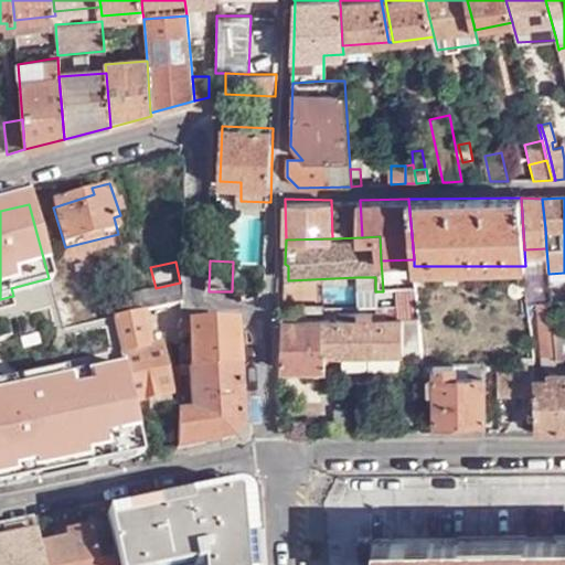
[(537,266),(525,266),(528,292),(529,306),(540,305),(537,266)]
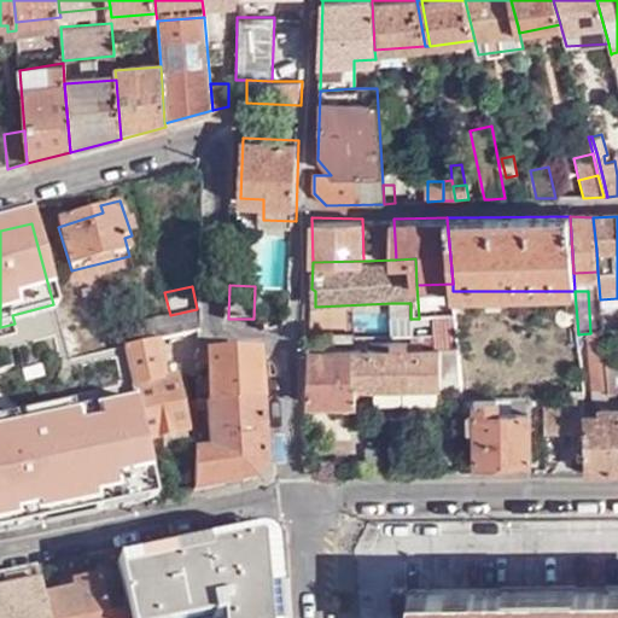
[(410,303),(391,303),(392,319),(410,319),(410,303)]
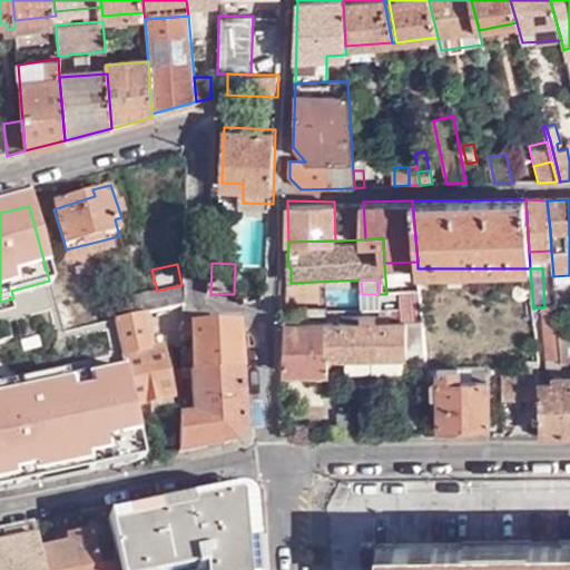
[(131,315),(183,304),(184,286),(184,285),(182,285),(157,291),(133,296),(131,315)]
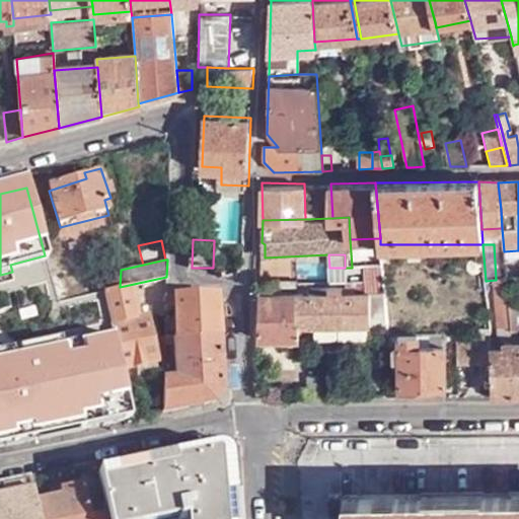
[(486,281),(485,269),(477,269),(475,265),(469,265),(466,269),(467,275),(472,278),(474,303),(487,302),(486,281)]
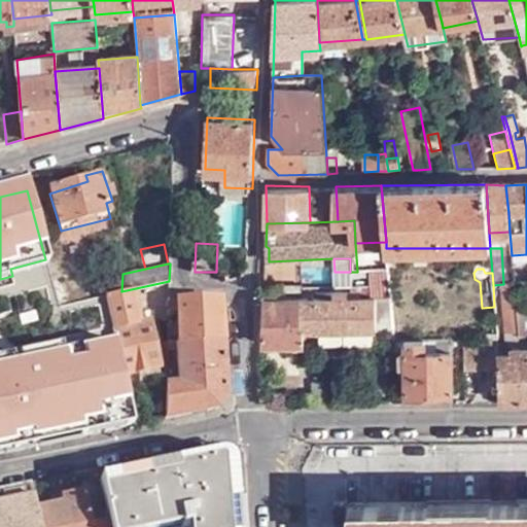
[(387,271),(364,272),(365,300),(390,300),(387,271)]
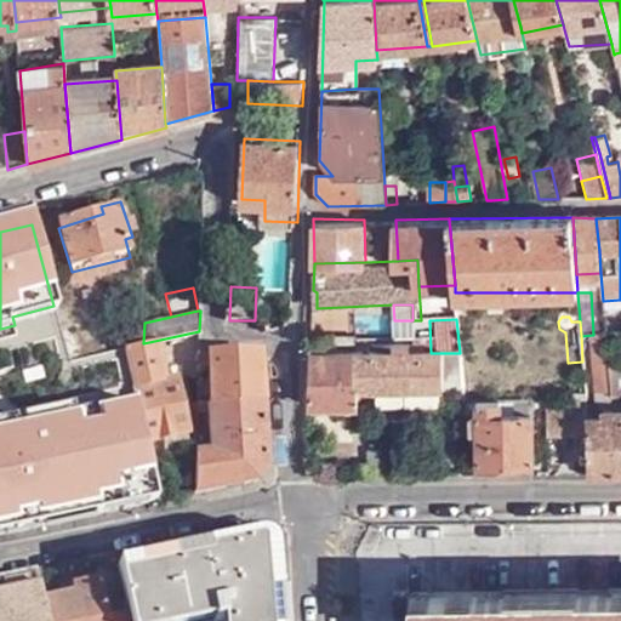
[(73,359),(123,348),(118,328),(101,331),(98,320),(63,328),(67,340),(68,342),(69,346),(73,359)]
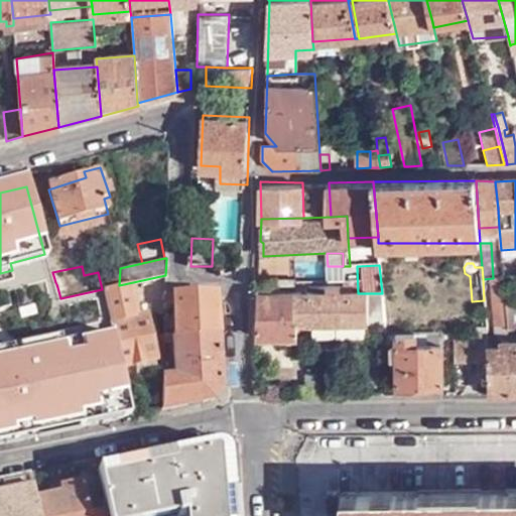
[(102,289),(119,285),(120,268),(98,272),(102,289)]
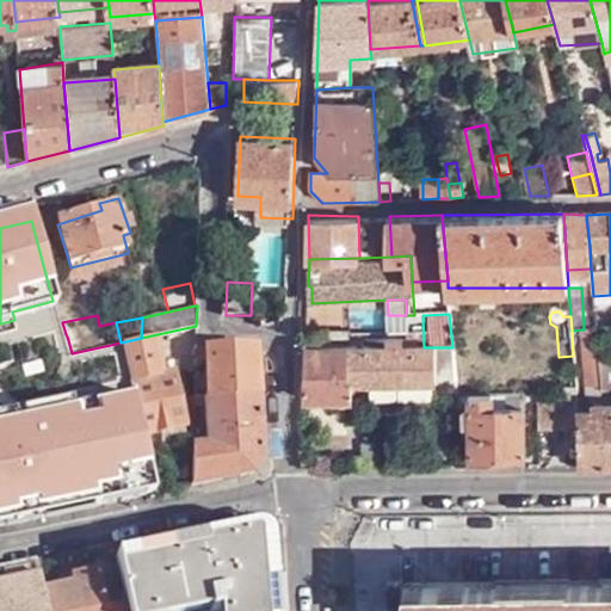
[(596,328),(584,329),(586,386),(599,386),(598,363),(596,328)]
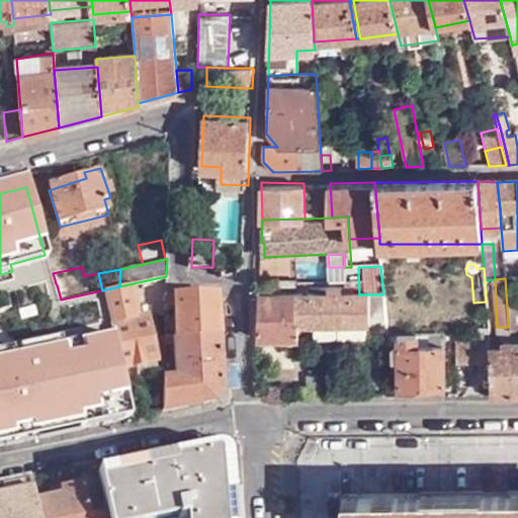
[(132,297),(166,287),(167,279),(102,292),(105,307),(116,354),(119,368),(160,360),(149,314),(138,318),(132,297)]
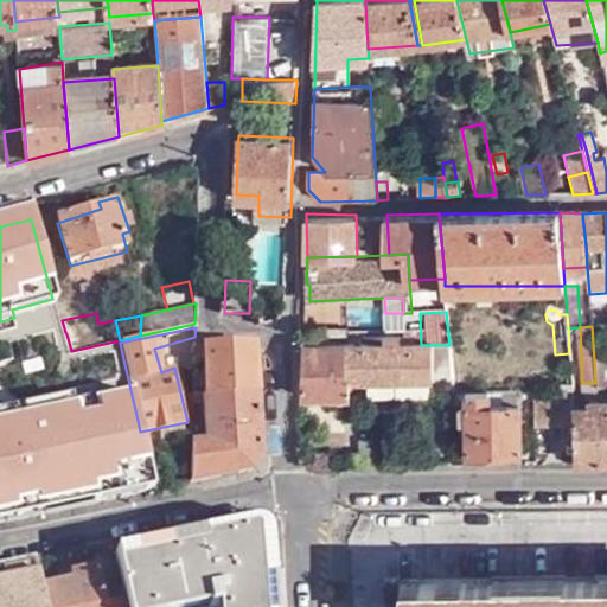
[(364,347),(346,347),(350,395),(357,394),(357,382),(371,381),(452,378),(449,345),(421,345),(410,346),(364,347)]
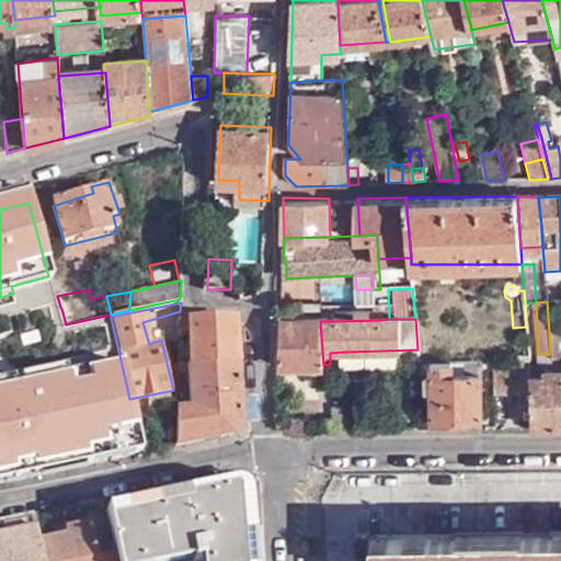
[(235,320),(190,321),(190,364),(237,363),(235,320)]
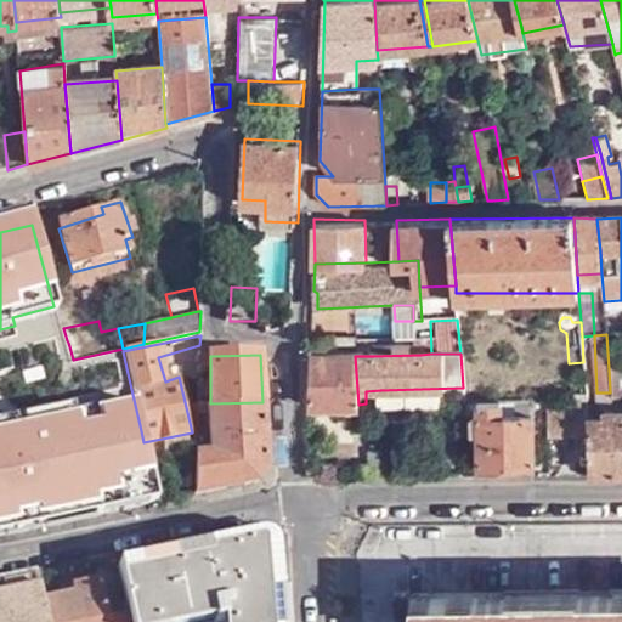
[(355,356),(314,355),(310,410),(360,408),(358,405),(355,356)]
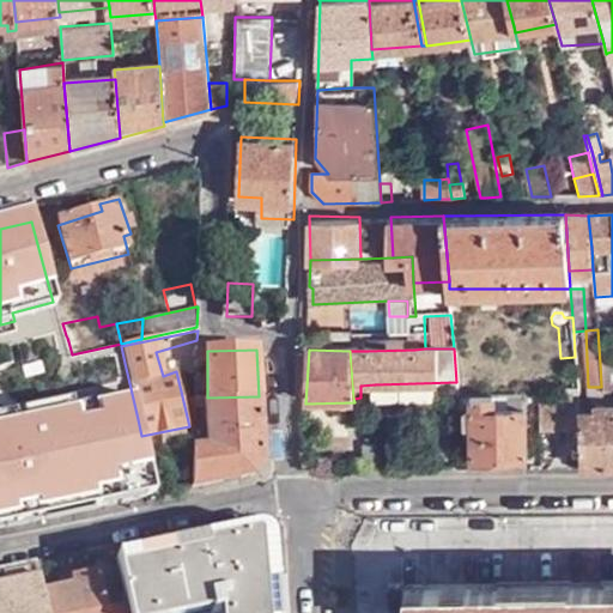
[(600,364),(601,387),(601,392),(612,392),(612,356),(600,357),(600,364)]
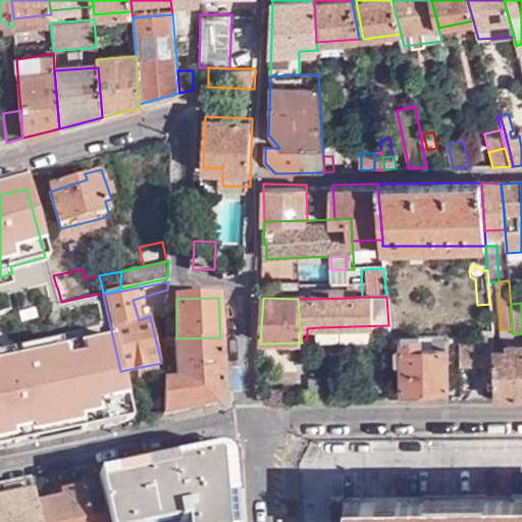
[(389,336),(388,325),(319,327),(320,338),(389,336)]
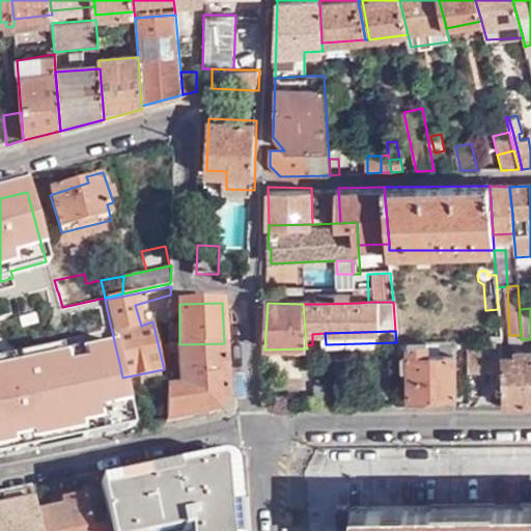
[(224,343),(179,344),(179,382),(168,382),(166,423),(220,412),(227,396),(224,343)]
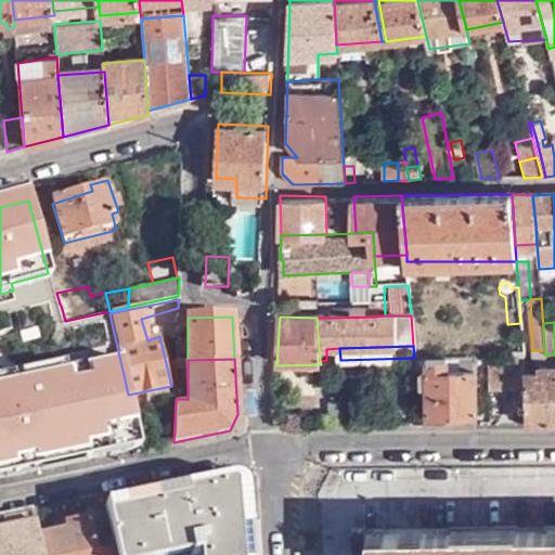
[(414,360),(415,372),(428,372),(429,415),(477,416),(476,360),(414,360)]
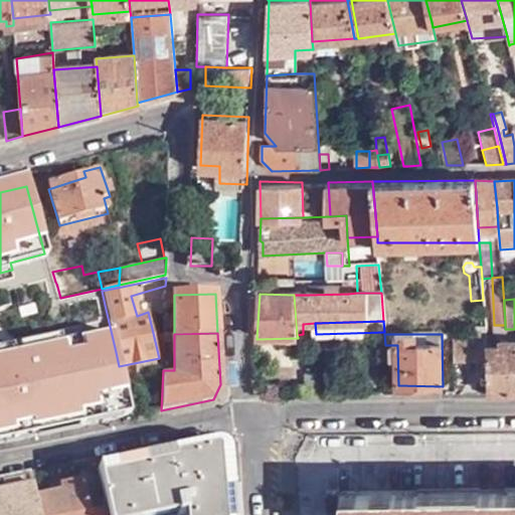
[(487,361),(486,349),(486,336),(455,337),(456,362),(487,361)]
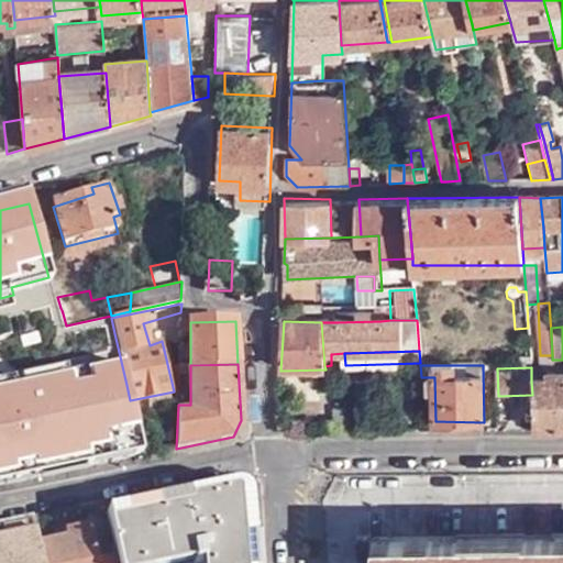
[(0,394),(0,470),(13,467),(14,473),(67,462),(66,456),(105,449),(106,454),(138,449),(133,422),(122,370),(89,376),(90,382),(70,386),(69,381),(0,394)]
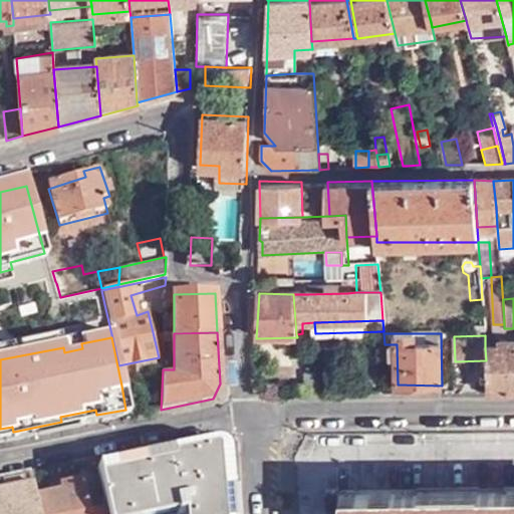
[(488,395),(513,394),(513,341),(501,342),(501,348),(485,348),(486,360),(488,395)]
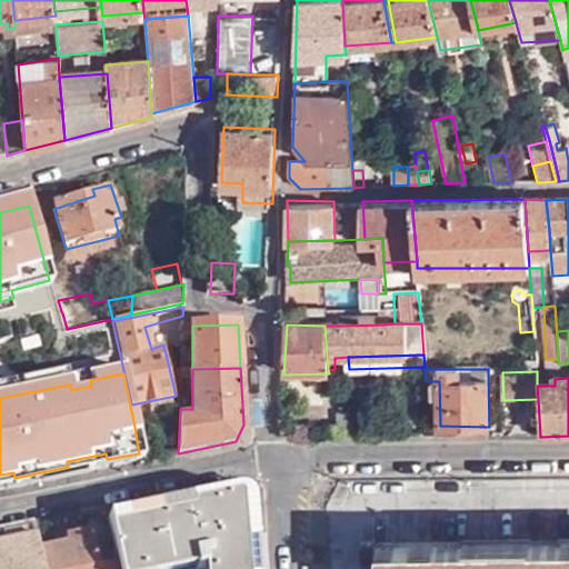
[(243,486),(105,515),(117,568),(260,568),(261,493),(243,486)]
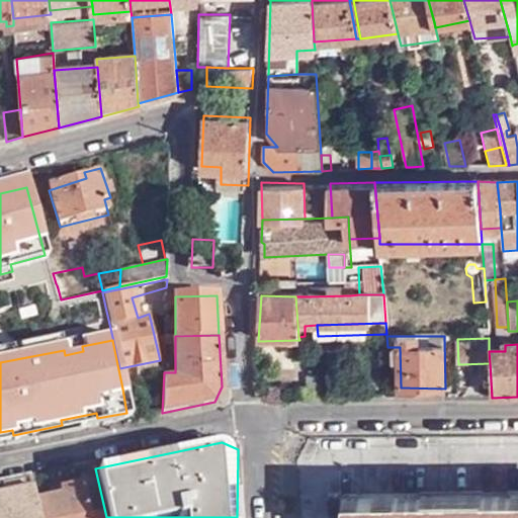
[(62,497),(30,504),(31,507),(33,517),(104,517),(104,516),(91,517),(90,517),(82,484),(60,488),(62,497)]
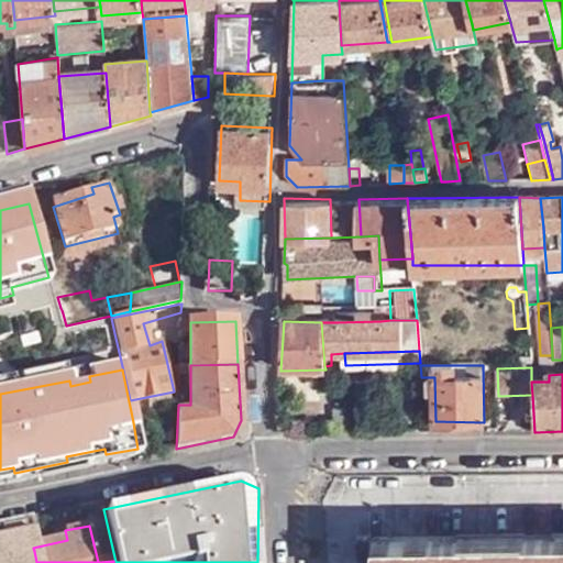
[(562,562),(562,536),(375,537),(375,562),(562,562)]
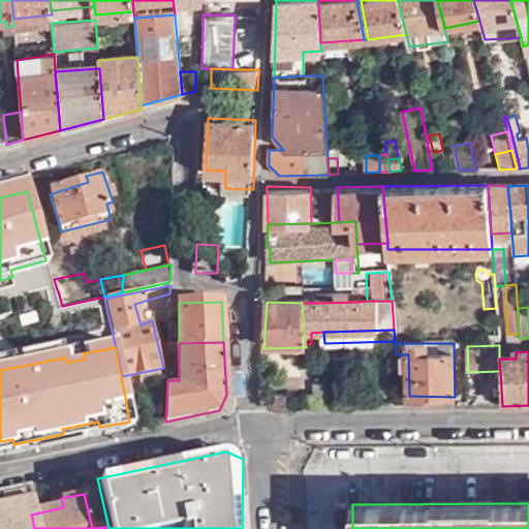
[(34,528),(32,518),(0,524),(0,528),(34,528)]
